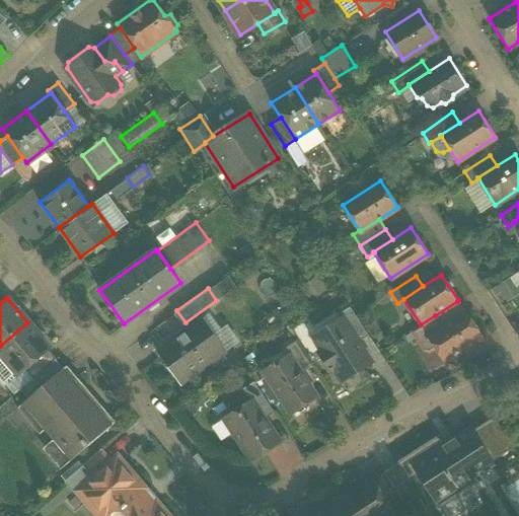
[(457,301),(435,315),(441,325),(464,311),(457,301)]
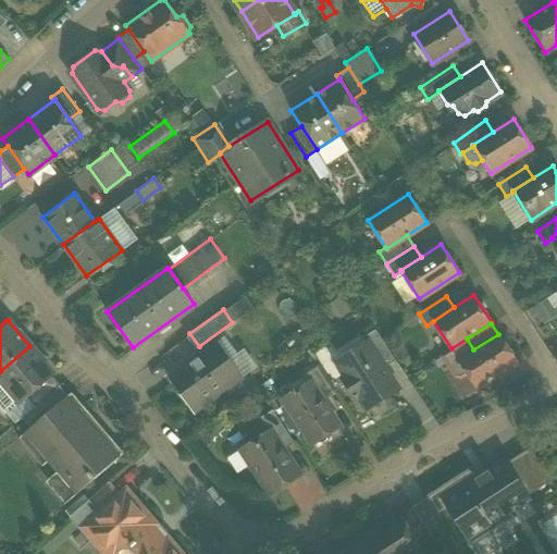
[(395,359),(375,329),(362,337),(366,342),(367,341),(383,367),(395,359)]
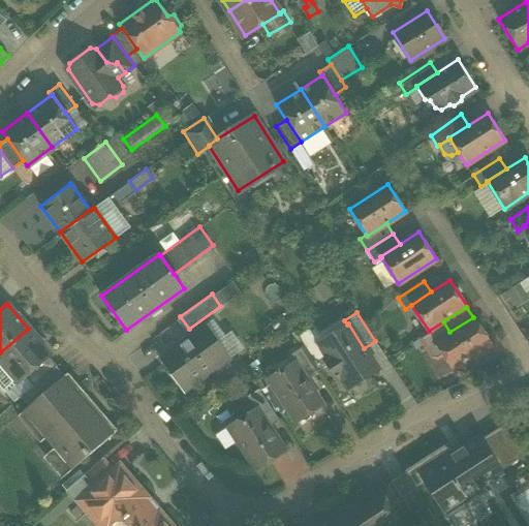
[(473,317),(449,332),(443,321),(429,331),(424,334),(431,346),(437,343),(453,368),(491,343),(473,316),(473,317)]
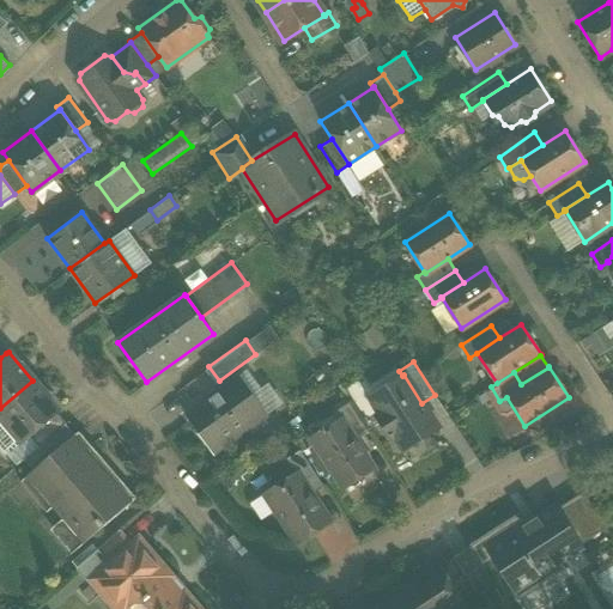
[(238,375),(184,414),(213,452),(267,413),(238,375)]
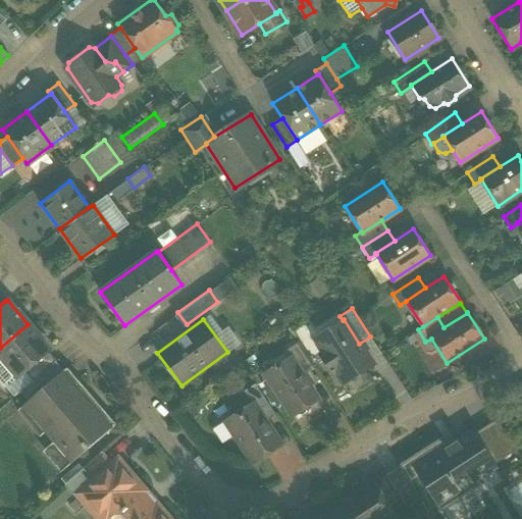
[(359,344),(344,319),(343,320),(320,334),(329,350),(323,354),(322,359),(328,369),(334,370),(335,369),(345,381),(372,364),(359,344)]
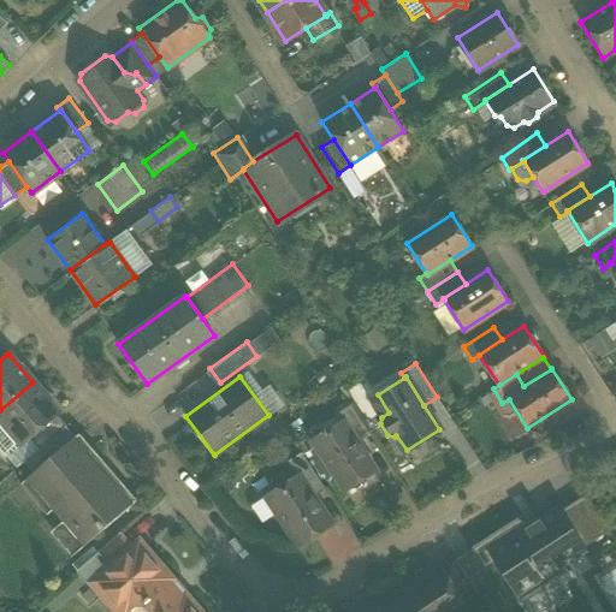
[(33,382),(0,410),(0,447),(4,452),(10,452),(23,441),(23,443),(57,414),(58,411),(33,382)]
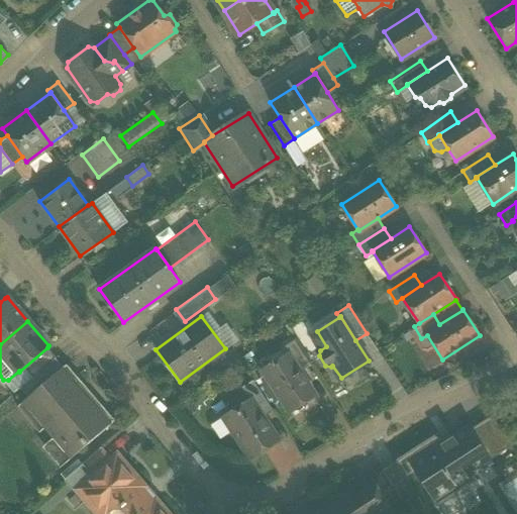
[(310,364),(294,338),(282,346),(287,353),(287,352),(299,371),(310,364)]
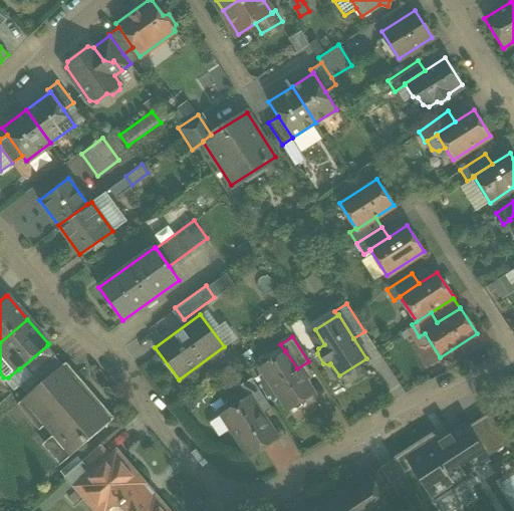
[(47,345),(24,364),(32,373),(38,368),(54,354),(55,354),(47,345)]
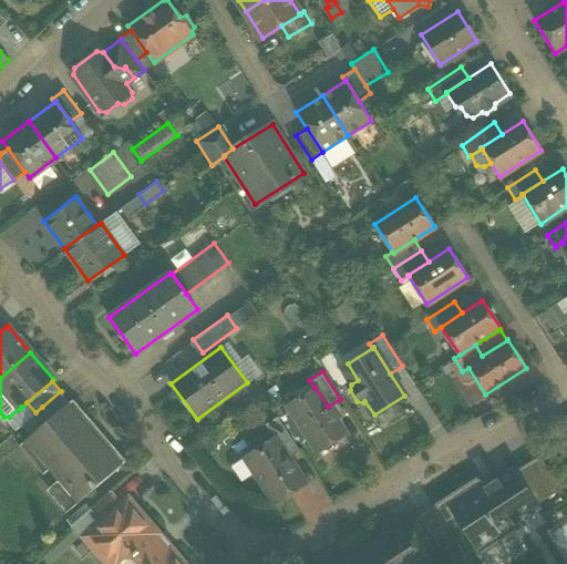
[(315,388),(288,404),(309,438),(307,439),(313,449),(319,450),(331,442),(330,440),(343,431),(328,407),(315,387),(315,388)]
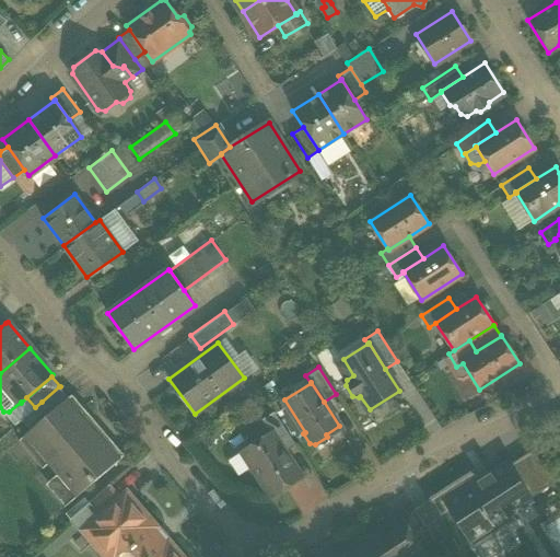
[(59,386),(42,402),(50,412),(68,396),(59,386)]
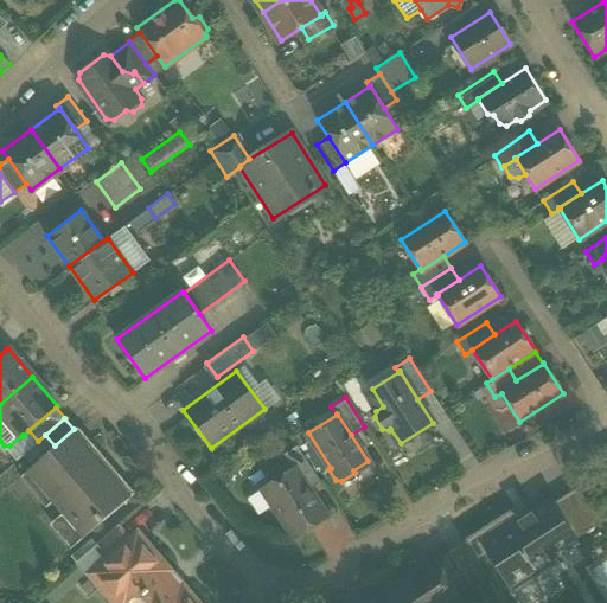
[(74,429),(55,446),(66,460),(89,441),(77,427),(74,429)]
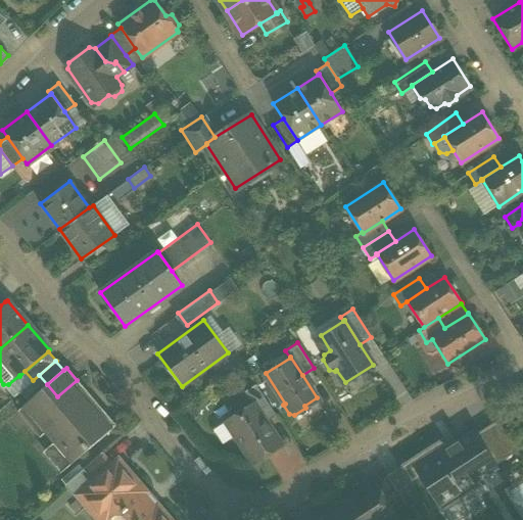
[(33,380),(25,371),(19,376),(19,375),(8,384),(6,387),(14,396),(19,391),(33,380)]
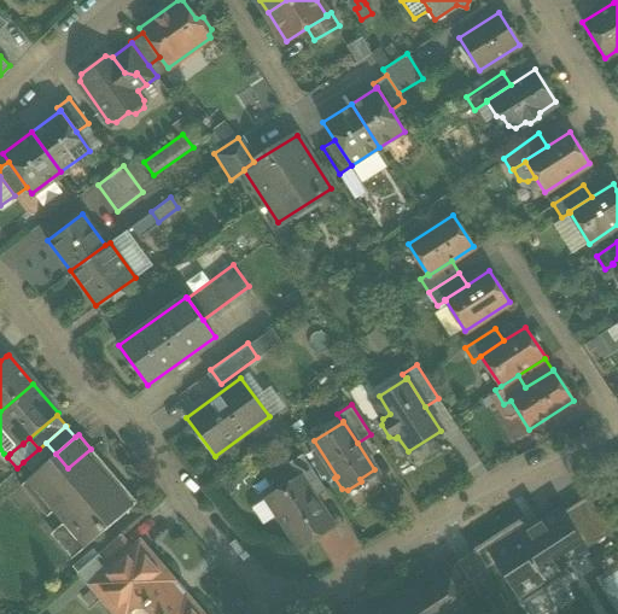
[(56,454),(46,443),(39,449),(23,462),(33,473),(56,454)]
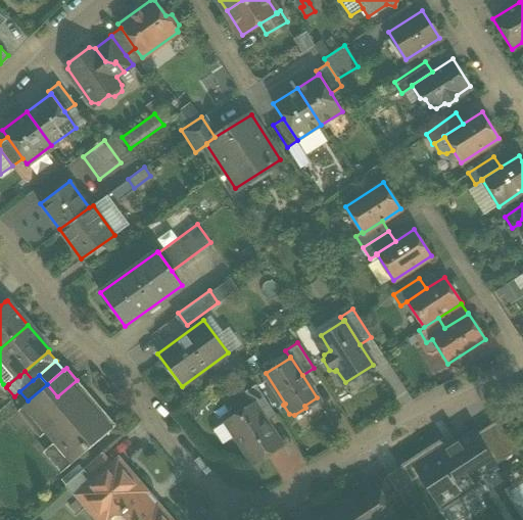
[(93,408),(85,397),(89,393),(77,380),(57,396),(47,384),(28,400),(17,410),(40,436),(44,432),(53,442),(48,446),(66,467),(115,424),(97,404),(93,408)]
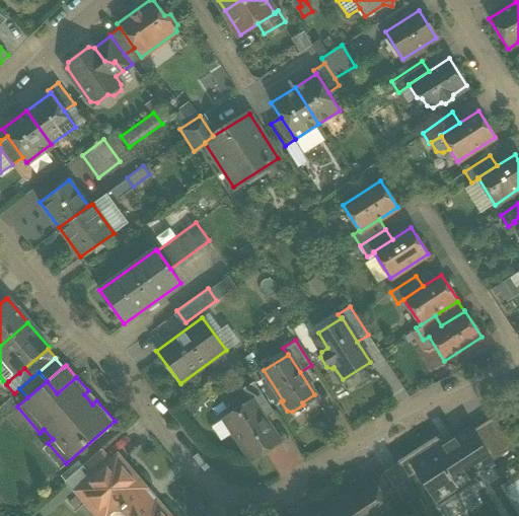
[(274,412),(253,380),(242,387),(250,400),(251,399),(264,418),(274,412)]
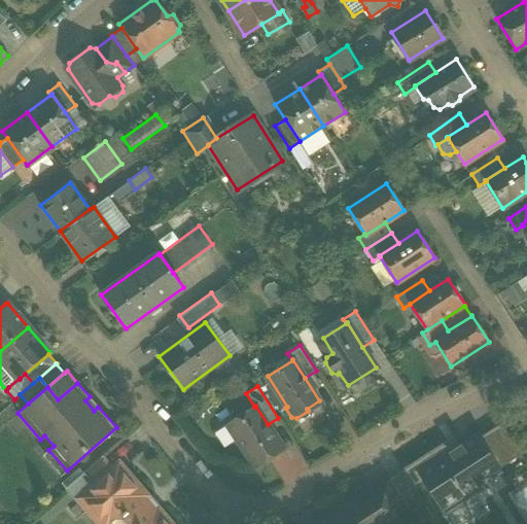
[(254,407),(227,423),(247,454),(246,455),(252,464),(257,466),(269,458),(268,457),(282,447),(268,424),(255,406),(254,407)]
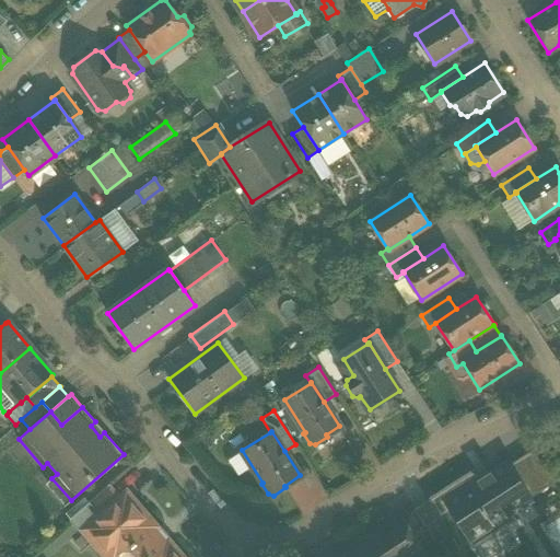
[(439,490),(461,525),(523,486),(505,460),(487,471),(482,463),(439,490)]
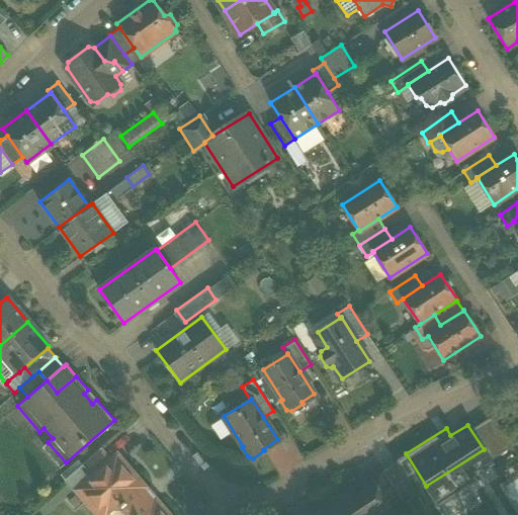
[(101,447),(83,463),(91,474),(110,457),(101,447)]
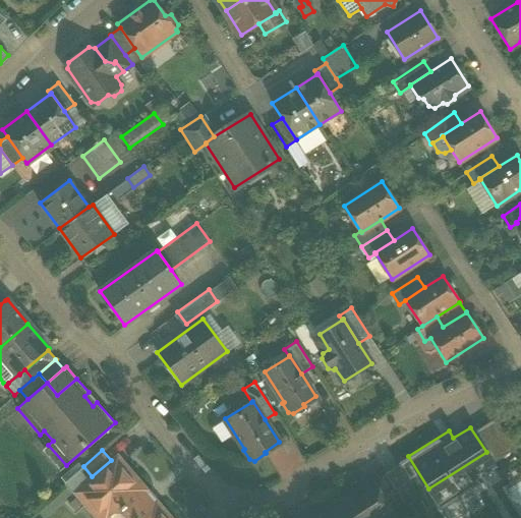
[(118,460),(114,463),(111,460),(92,476),(74,492),(96,517),(172,517),(134,473),(131,475),(118,460)]
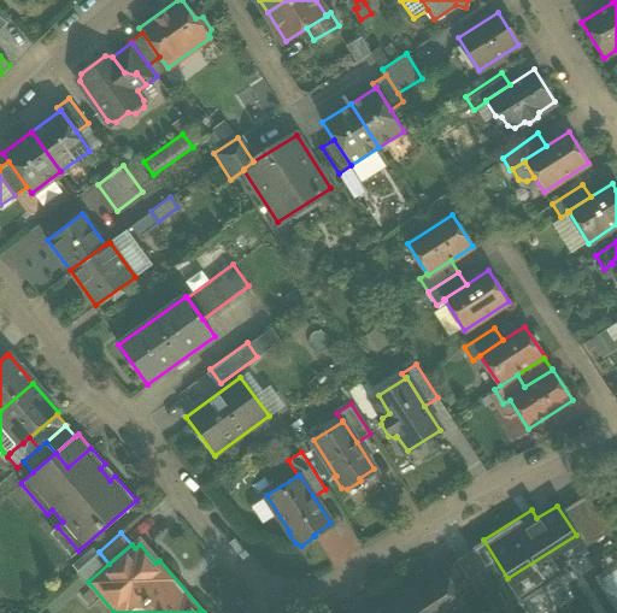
[(93,546),(72,564),(77,570),(98,553),(93,546)]
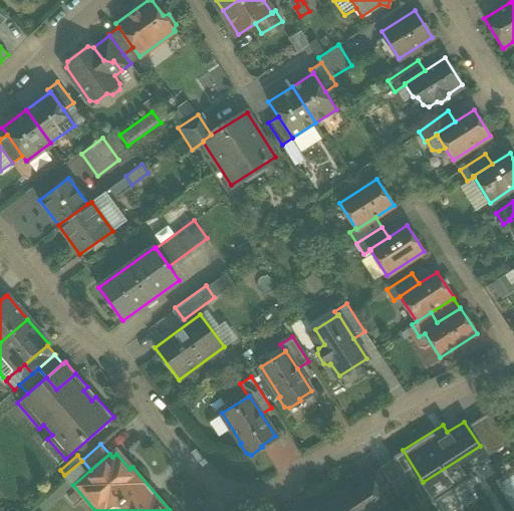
[(399,494),(379,465),(369,472),(371,475),(368,476),(382,498),(387,495),(395,497),(399,494)]
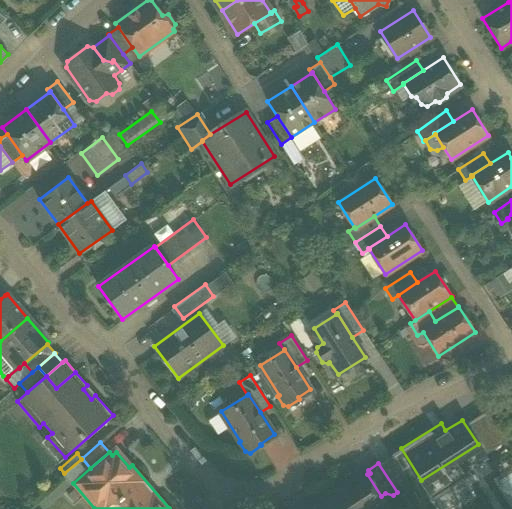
[(511,507),(511,467),(494,478),(511,507)]
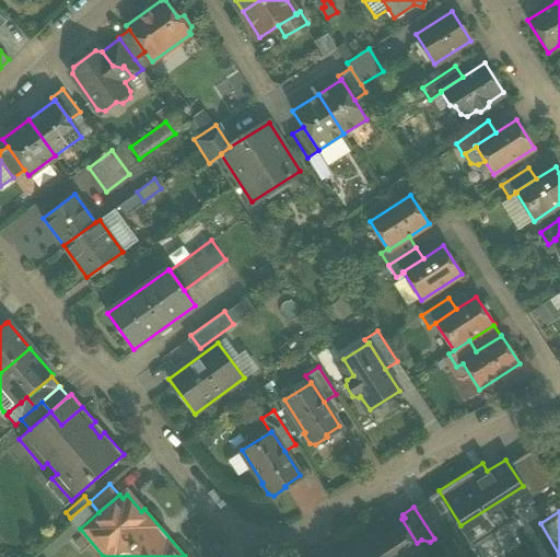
[(374,532),(342,553),(345,556),(419,556),(421,556),(422,552),(417,543),(401,519),(393,525),(391,536),(377,536),(374,532)]
